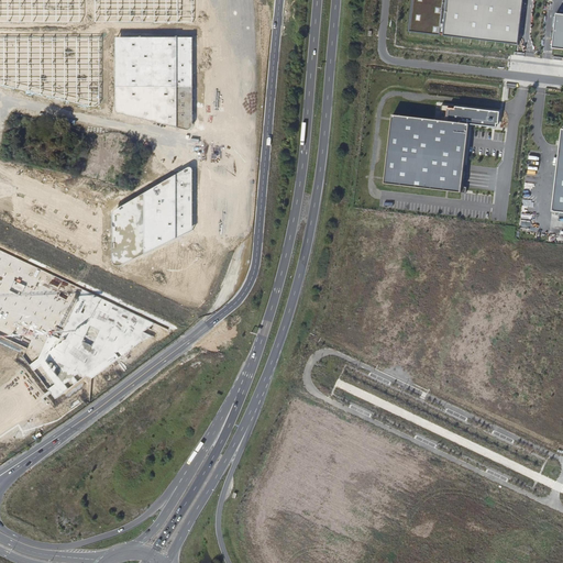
[(0,0),(0,21),(26,21),(47,21),(79,21),(79,0),(0,0)]
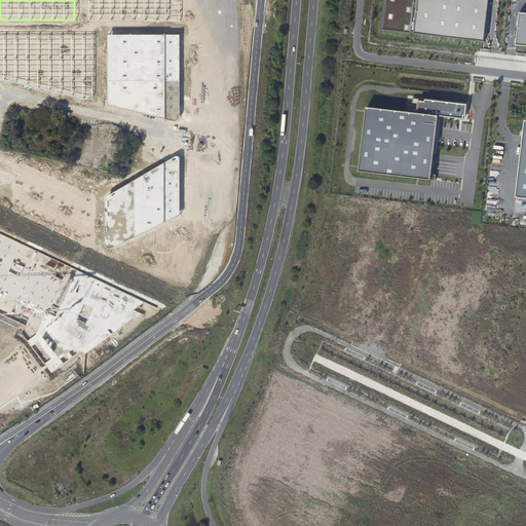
[(180,0),(89,0),(89,21),(180,21),(180,0)]
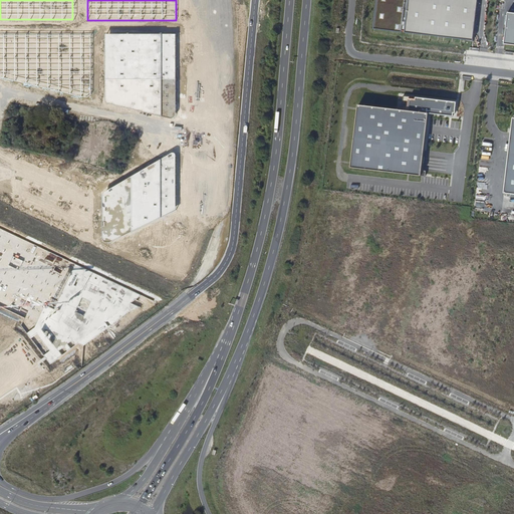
[(375,0),(373,28),(473,40),(477,0),(375,0)]
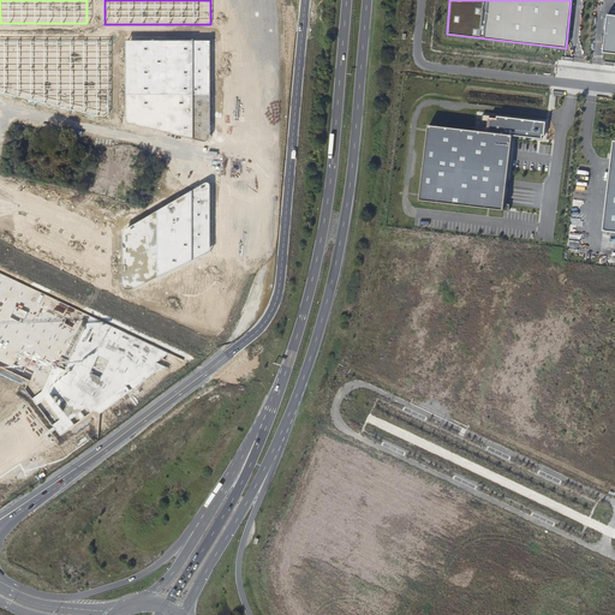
[(614,15),(607,15),(602,54),(614,55),(614,15)]
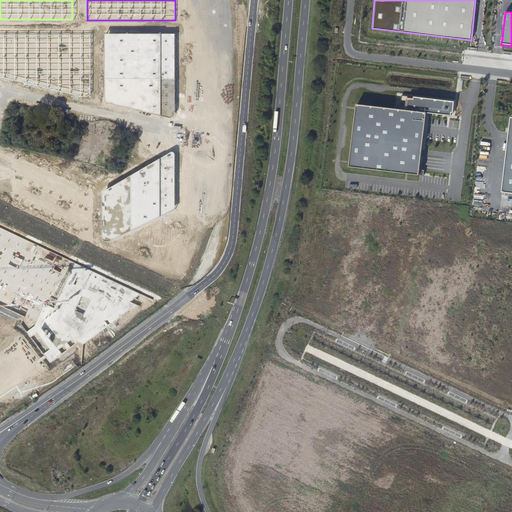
[(92,50),(92,35),(82,35),(61,35),(38,35),(9,35),(0,35),(0,76),(8,79),(49,89),(87,98),(93,91),(92,50)]
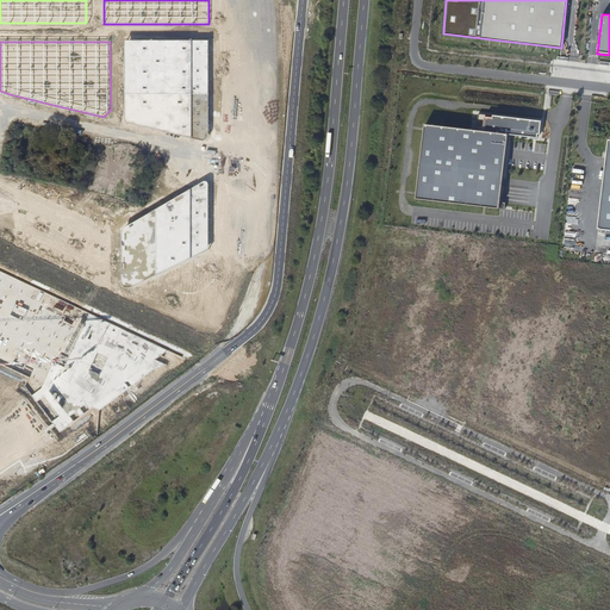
[(126,42),(126,122),(168,132),(204,141),(207,139),(210,137),(209,42),(168,42),(126,42)]
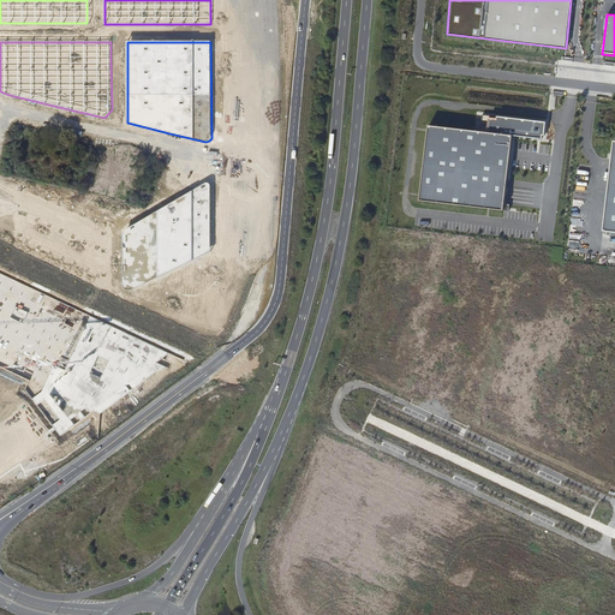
[(488,117),(485,135),(511,137),(543,142),(544,124),(488,117)]
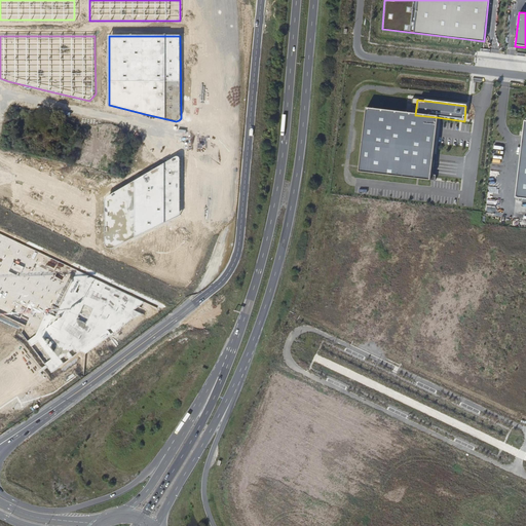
[(366,109),(358,171),(429,180),(437,117),(415,115),(366,109)]
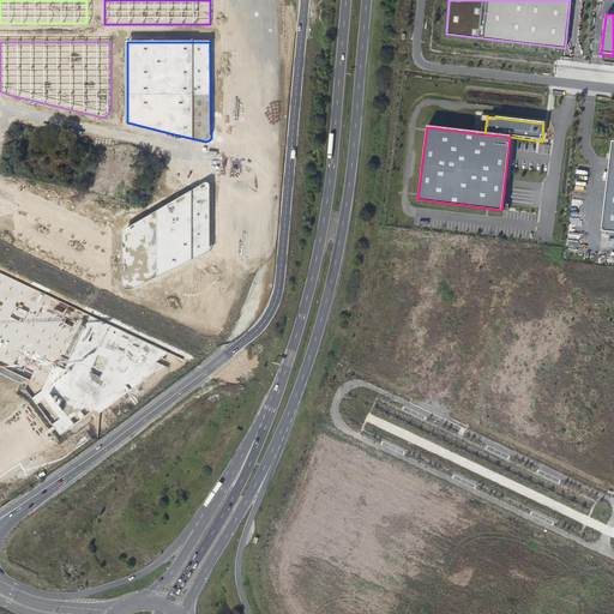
[(613,140),(612,142),(603,233),(613,233),(613,140)]
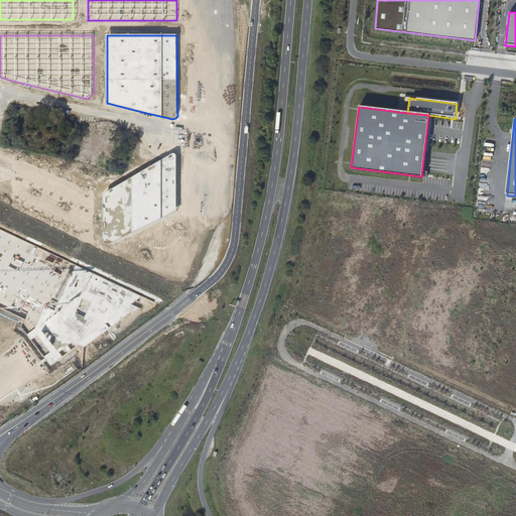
[(173,153),(104,195),(104,216),(105,239),(106,242),(109,244),(113,243),(135,232),(177,211),(177,177),(177,154),(176,153),(173,153)]
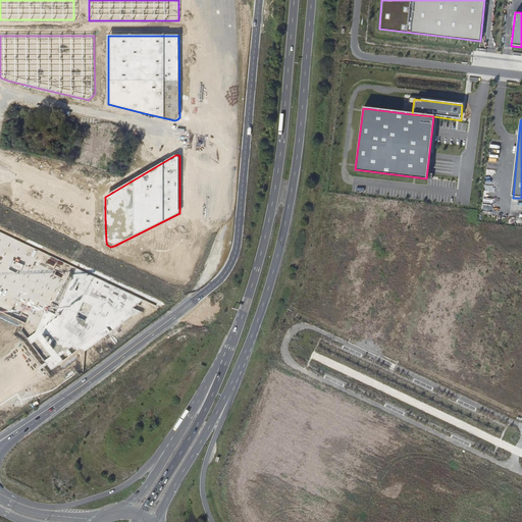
[(30,241),(17,236),(13,239),(13,261),(13,278),(18,282),(28,282),(44,283),(59,283),(62,281),(68,270),(71,264),(69,260),(39,246),(30,241)]
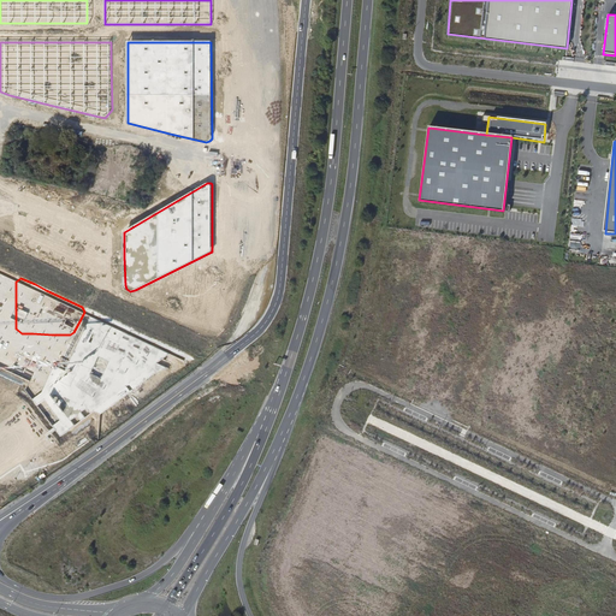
[(141,336),(112,324),(108,324),(100,341),(96,347),(48,381),(48,386),(71,415),(77,415),(148,362),(163,353),(165,350),(163,345),(141,336)]
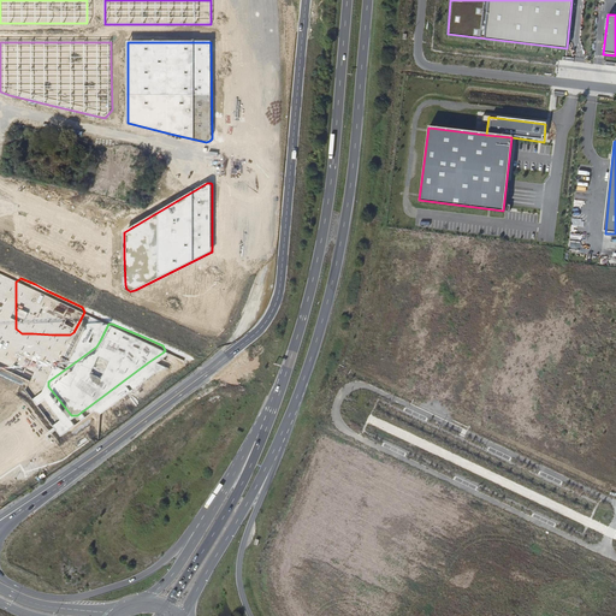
[(0,471),(17,460),(35,445),(52,433),(52,428),(30,401),(25,401),(11,412),(0,419),(0,471)]
